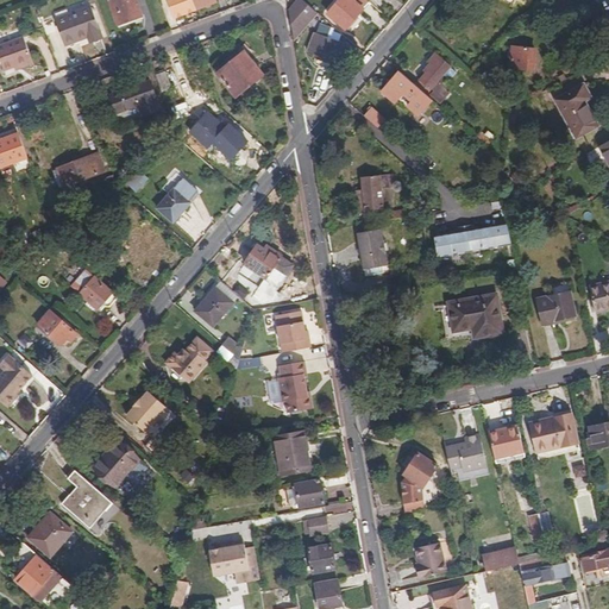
[(110,0),(108,1),(118,26),(143,18),(136,0),(110,0)]
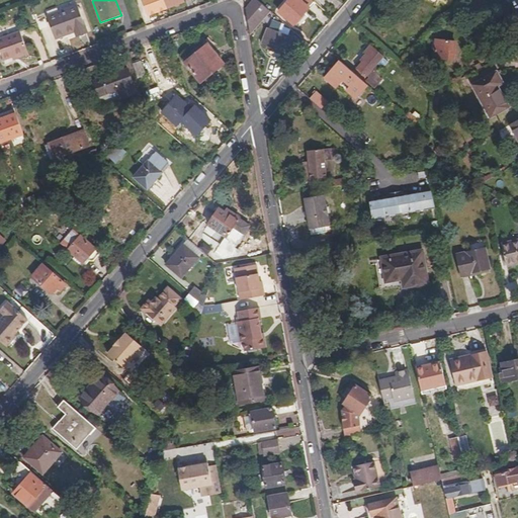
[(166,8),(163,0),(143,0),(149,14),(166,8)]
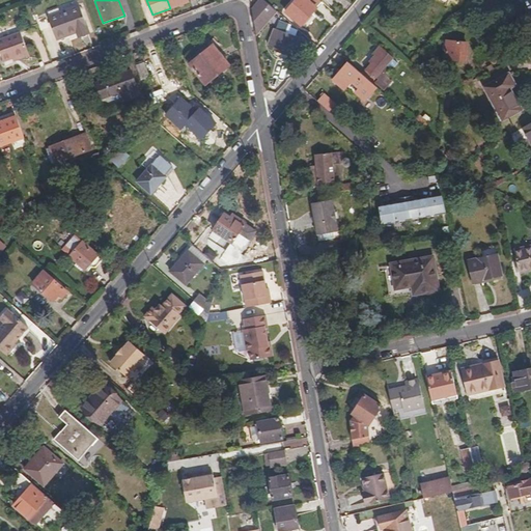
[(266,0),(257,0),(252,7),(262,16),(271,5),(266,0)]
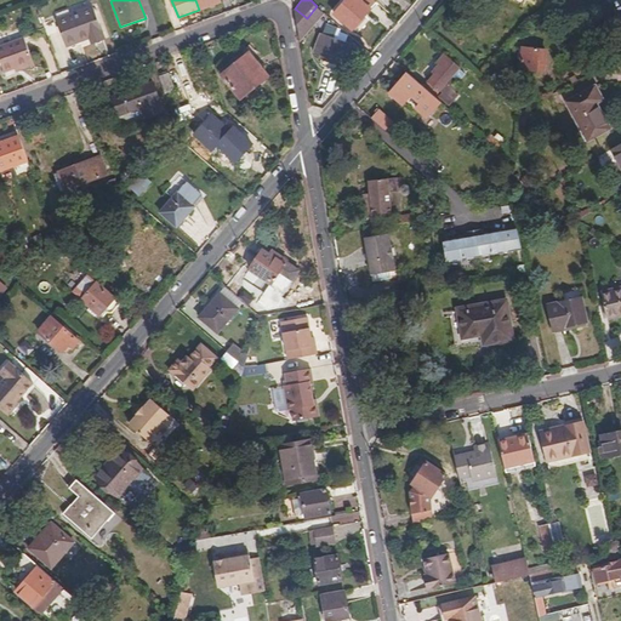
[(353,29),(377,3),(375,0),(347,0),(335,13),(353,29)]
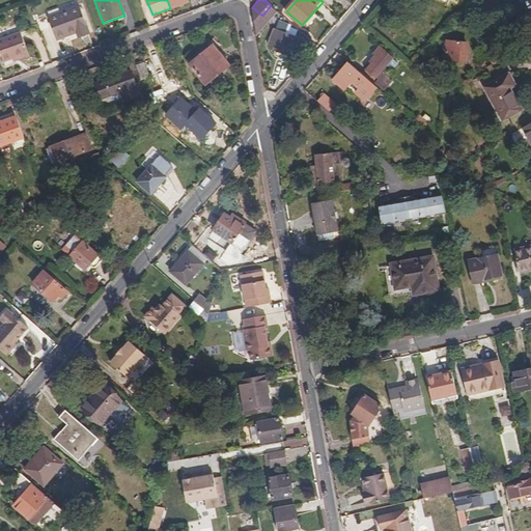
[(262,26),(277,9),(271,5),(262,16),(257,22),(262,26)]
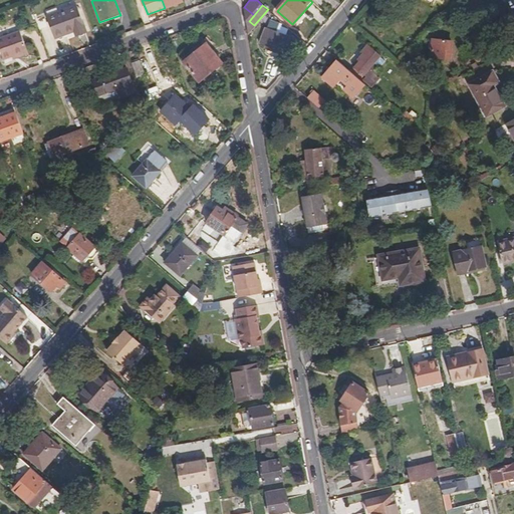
[(74,30),(75,33),(85,29),(77,6),(47,17),(54,37),(74,30)]
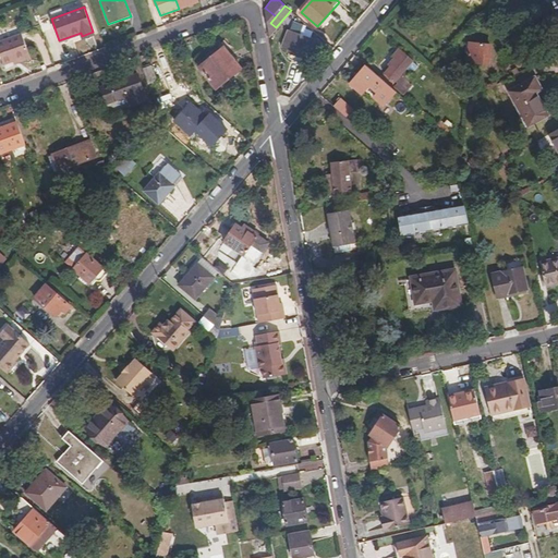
[(298,24),(294,33),(313,39),(315,34),(307,31),(307,28),(298,24)]
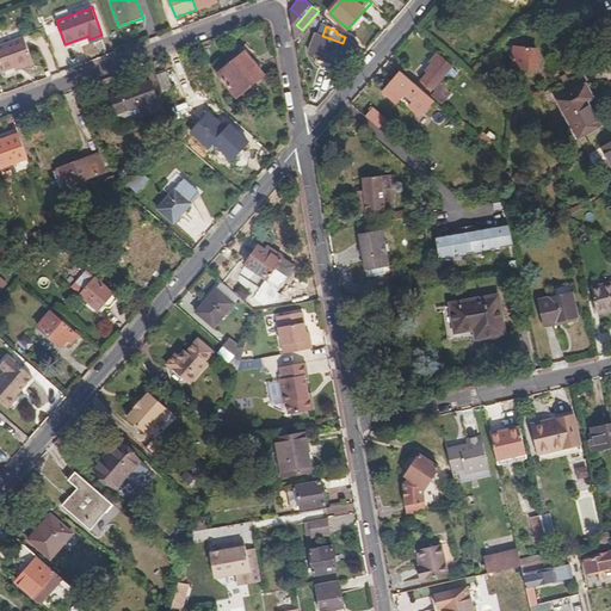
[(322,36),(315,32),(309,50),(318,53),(316,57),(334,63),(343,43),(322,36)]
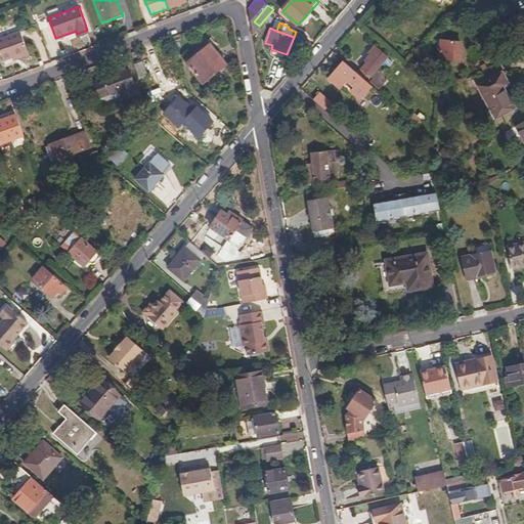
[(0,52),(3,60),(10,57),(17,55),(18,58),(28,55),(19,33),(0,39),(0,52)]
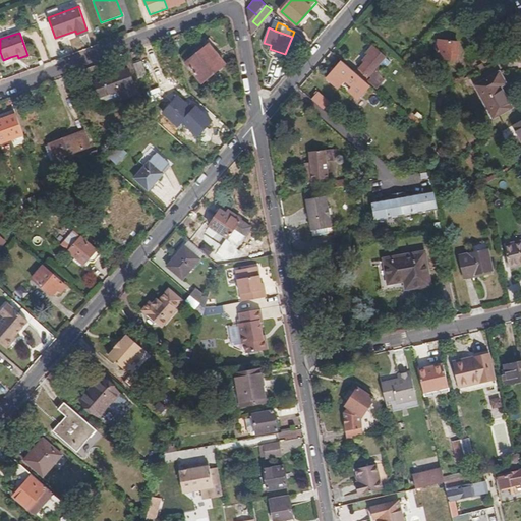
[(457,60),(459,42),(440,40),(438,58),(457,60)]
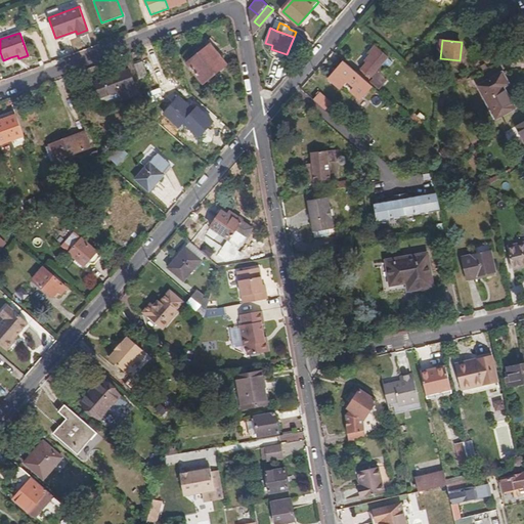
[(227,64),(211,45),(188,63),(205,83),(227,64)]
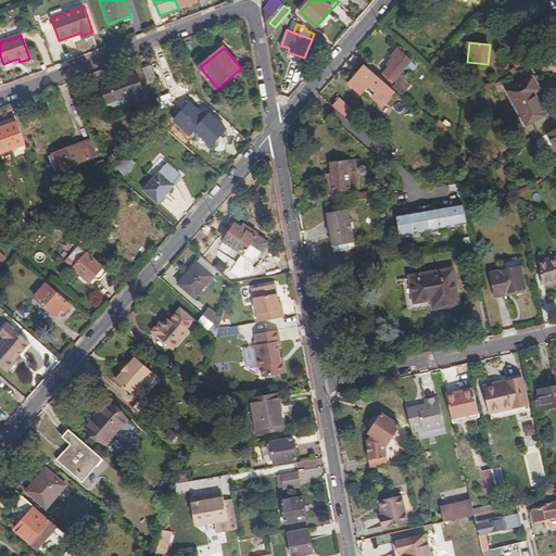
[(392,55),(394,58),(396,60),(402,53),(397,50),(392,55)]
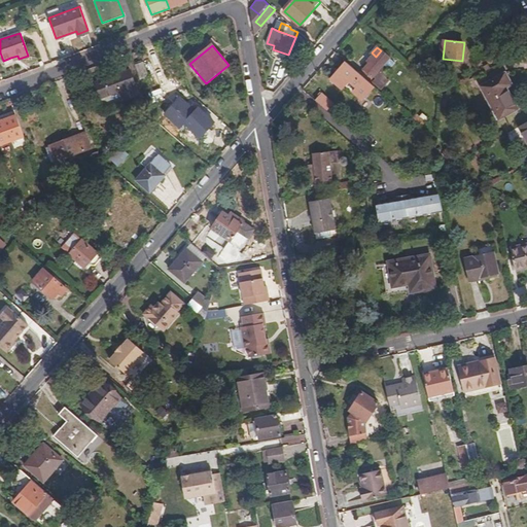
[(370,63),(360,73),(365,78),(365,77),(381,91),(391,80),(380,70),(384,65),(389,70),(395,64),(381,50),(376,57),(374,55),(367,61),(370,63)]
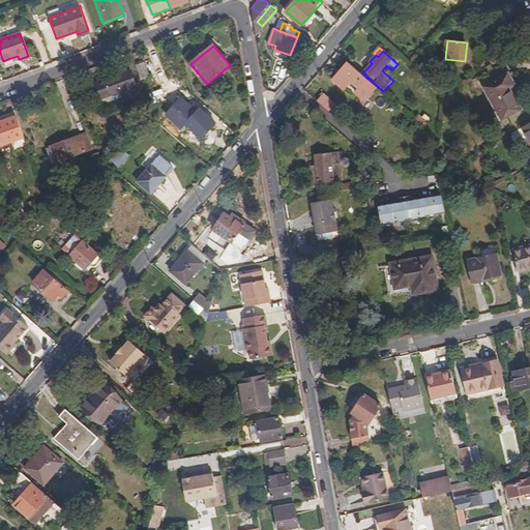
[(143,61),(136,64),(143,79),(150,76),(143,61)]
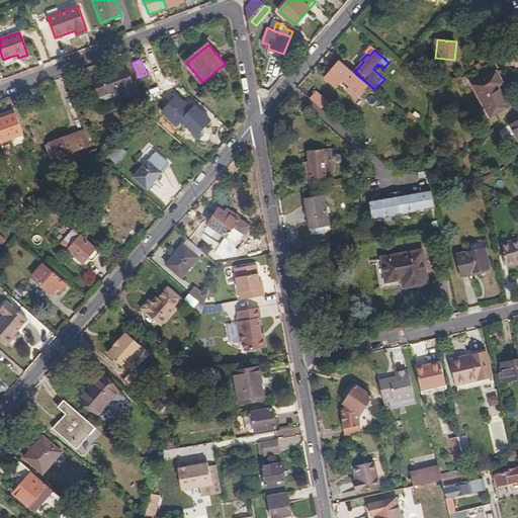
[(354,72),(342,62),(327,79),(337,88),(344,79),(353,87),(350,90),(359,99),(369,86),(359,77),(354,72)]
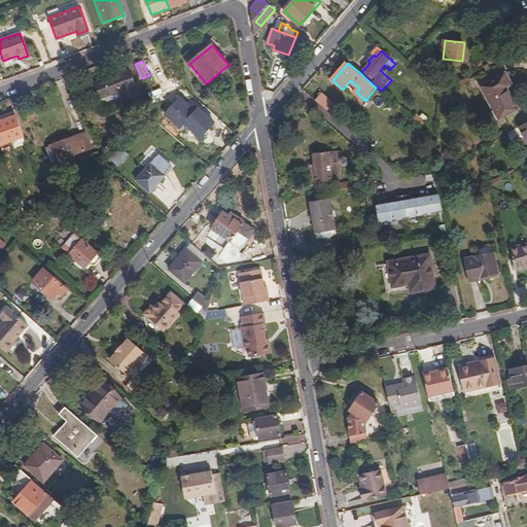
[(139,95),(130,71),(96,83),(101,98),(120,92),(125,100),(139,95)]
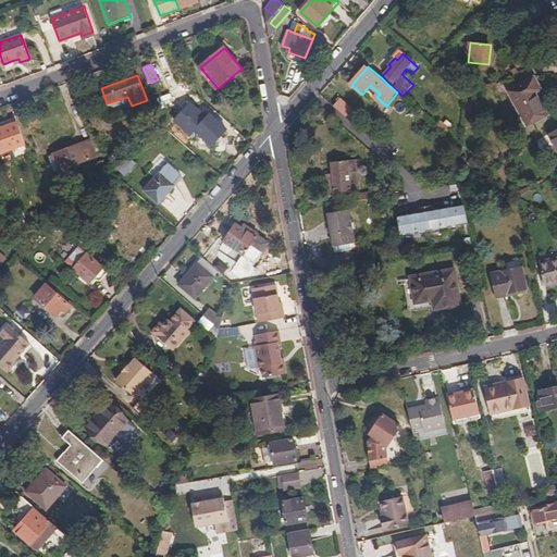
[(540,89),(533,78),(507,93),(528,126),(546,115),(533,94),(540,89)]
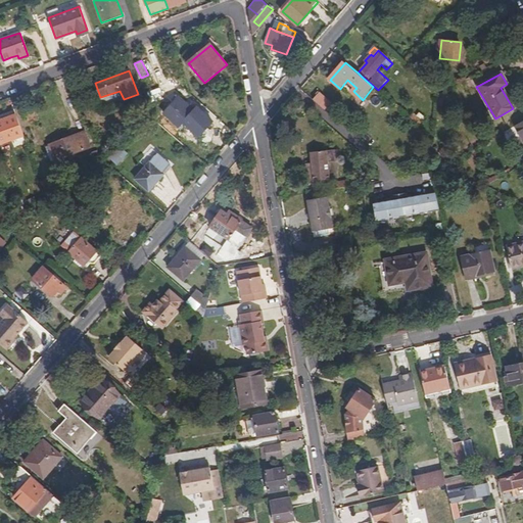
[(320,92),(314,99),(326,109),(332,103),(320,92)]
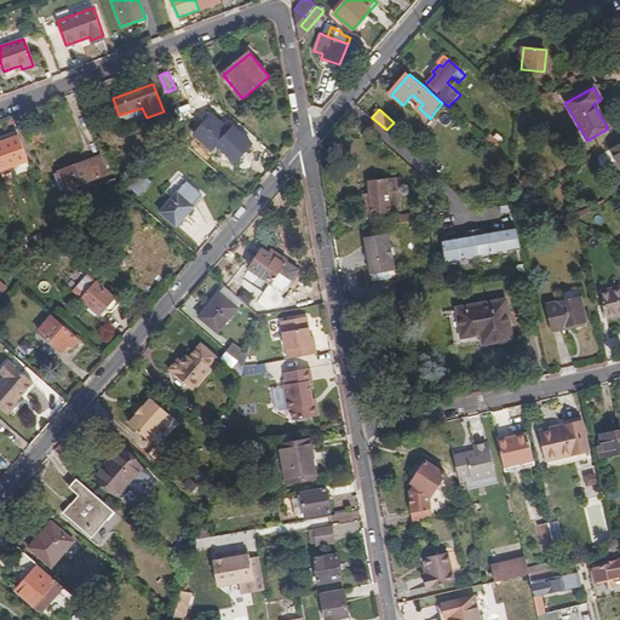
[(259,138),(250,128),(244,133),(237,126),(219,144),(237,162),(259,138)]
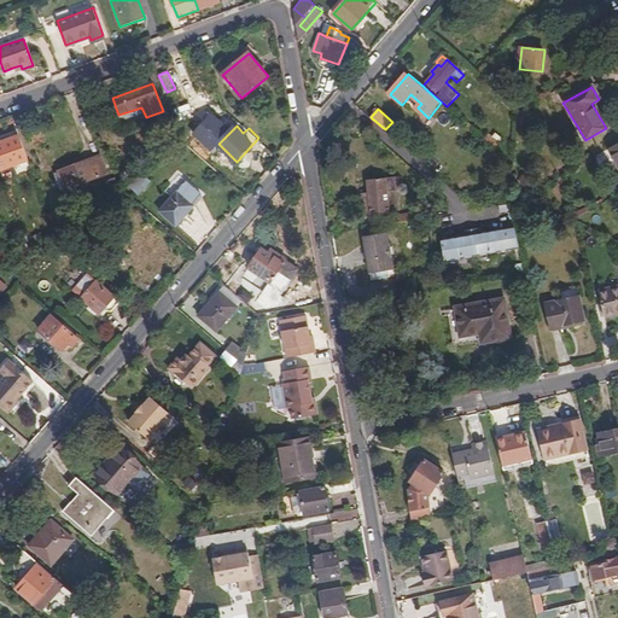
[(11,141),(0,144),(0,169),(29,159),(19,133),(10,138),(11,141)]
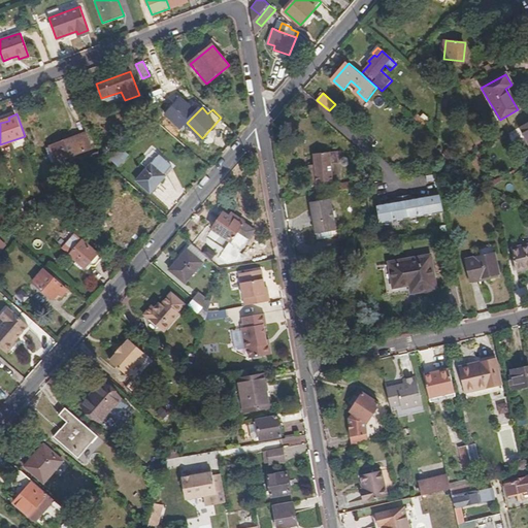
[(427,122),(430,119),(423,113),(421,117),(427,122)]
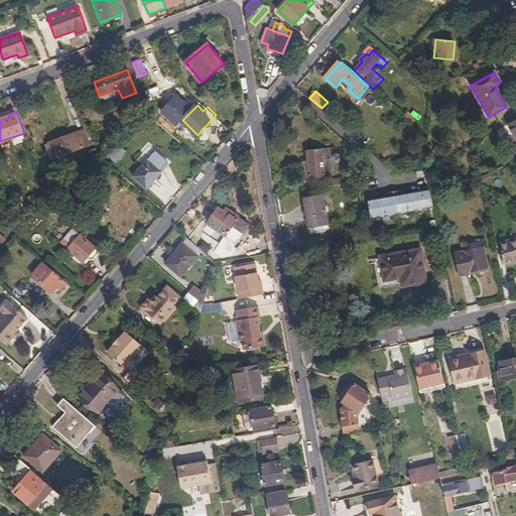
[(416,121),(409,114),(405,118),(412,125),(416,121)]
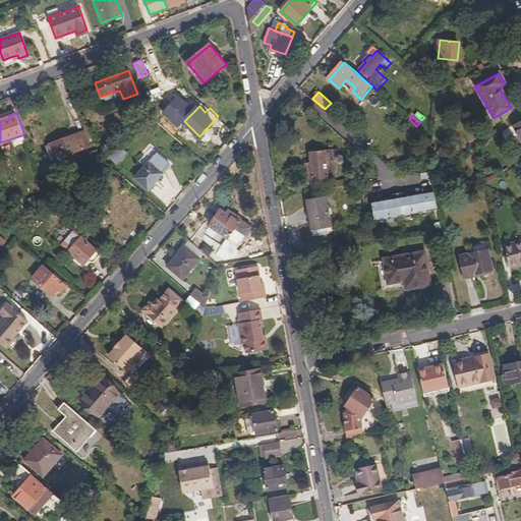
[(343,125),(355,136),(359,132),(347,120),(343,125)]
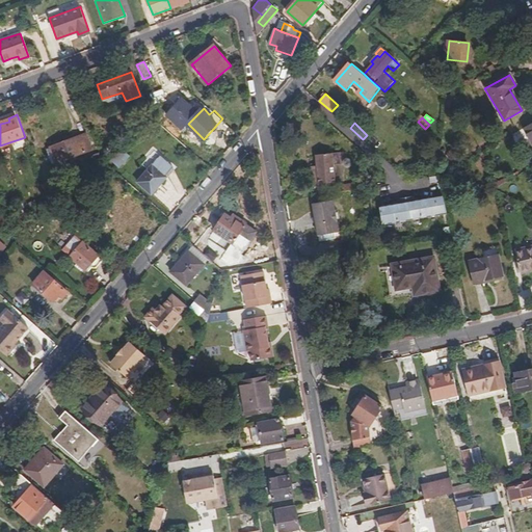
[(94,150),(87,133),(52,148),(58,163),(94,150)]
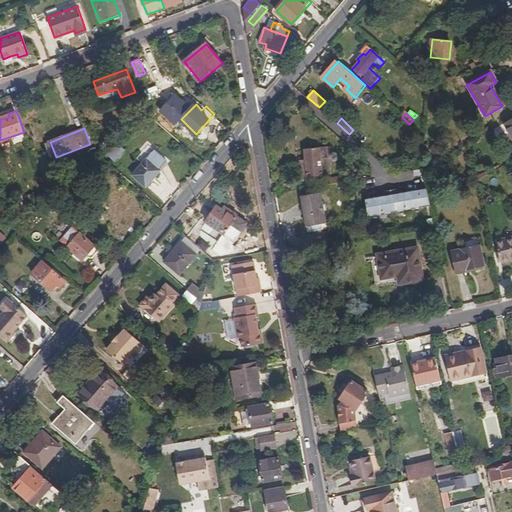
[(107,154),(116,161),(125,150),(117,142),(107,154)]
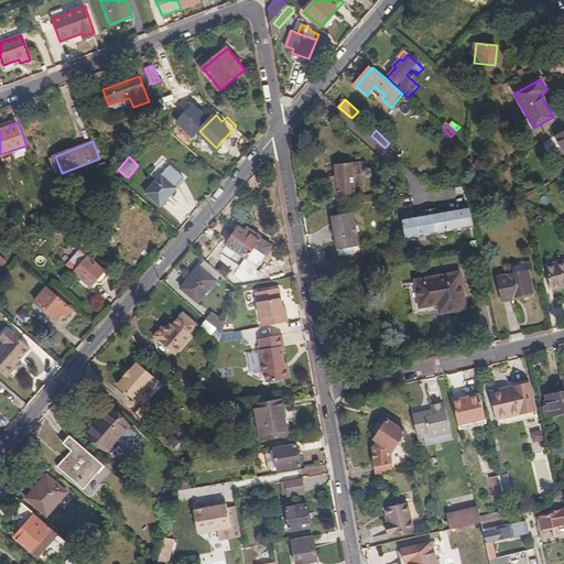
[(210,156),(206,162),(213,169),(218,164),(210,156)]
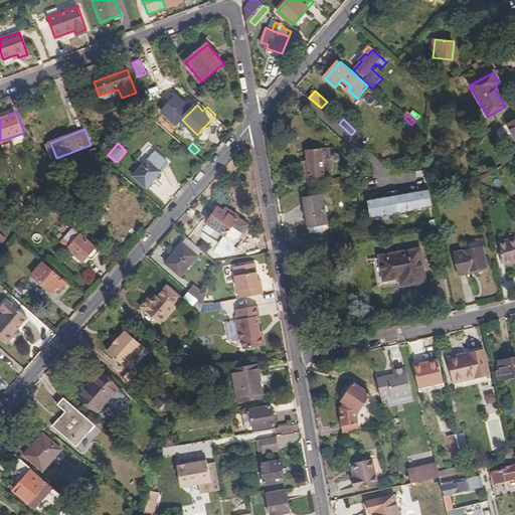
[(100,155),(97,148),(90,151),(93,158),(100,155)]
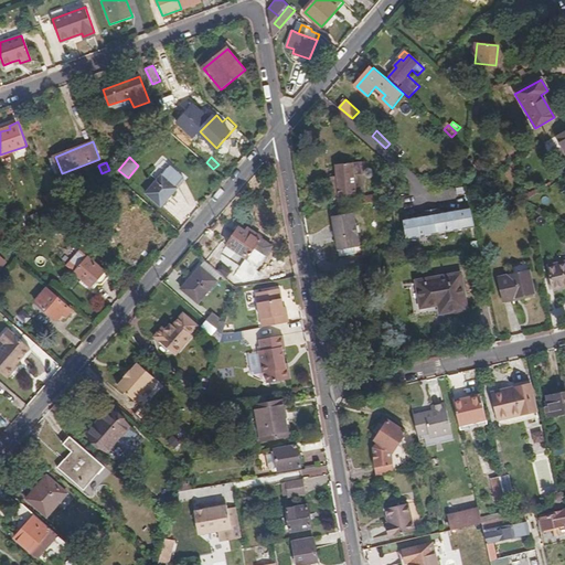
[(361,174),(359,162),(333,166),(336,178),(329,179),(331,196),(337,195),(338,196),(356,194),(353,176),(361,174)]
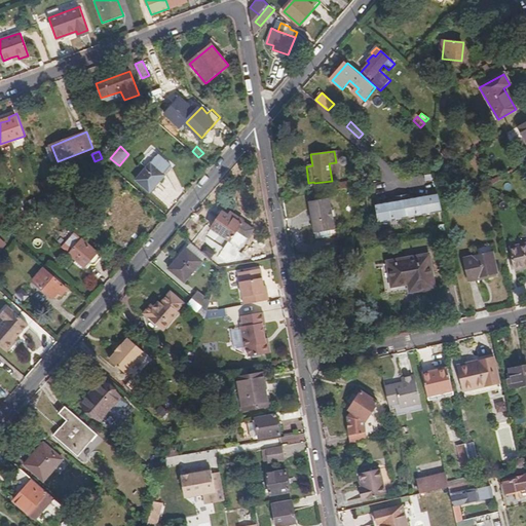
[(173,164),(159,153),(137,180),(151,191),(166,174),(165,174),(173,164)]
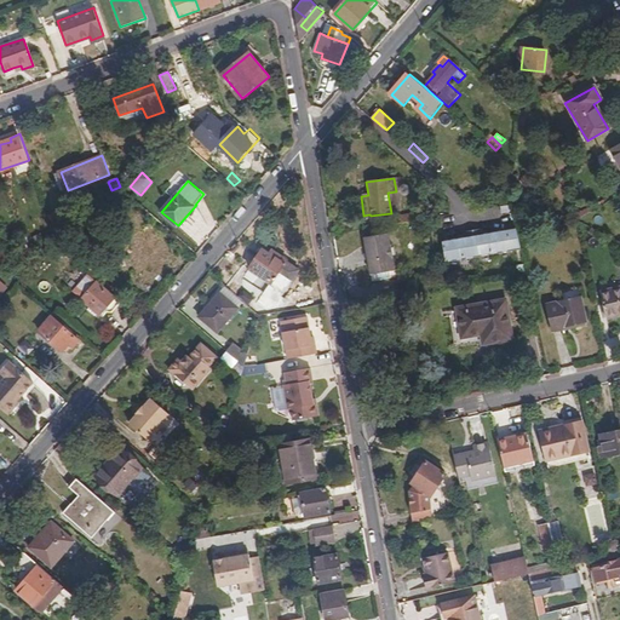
[(52,216),(57,230),(58,229),(64,225),(59,212),(52,216)]
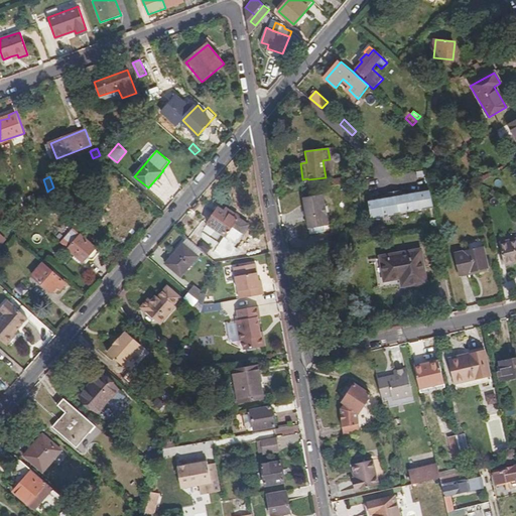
[(332,180),(333,185),(333,186),(352,183),(351,177),(332,180)]
